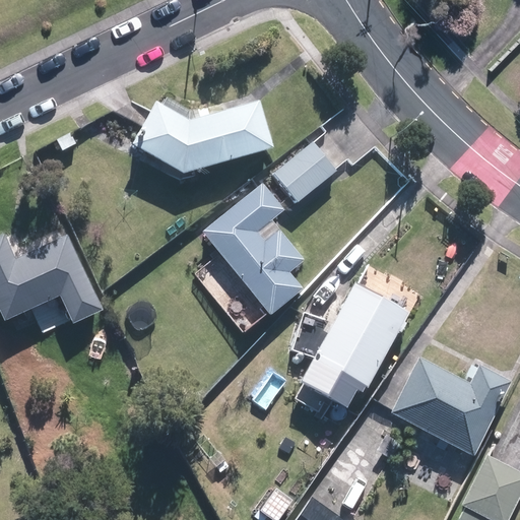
[(132,143),(183,173),(274,147),(261,102),(189,121),(156,103),(132,143)]
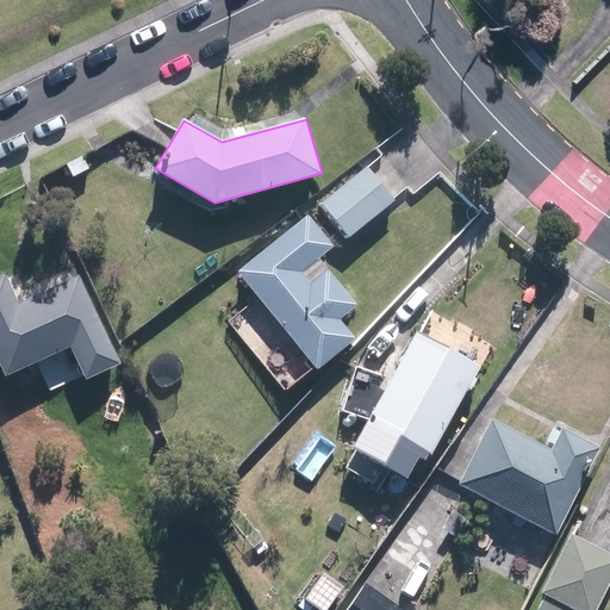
[(317,205),(343,240),(388,206),(362,170),(317,205)]
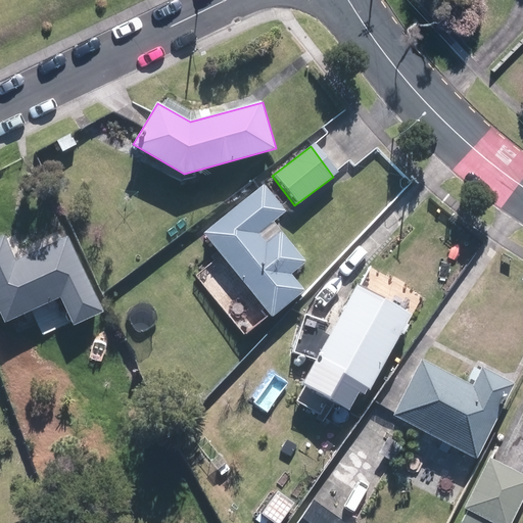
[(263,186),(202,233),(270,317),(302,291),(289,273),(302,263),(280,234),(267,245),(256,232),(283,211),(263,186)]
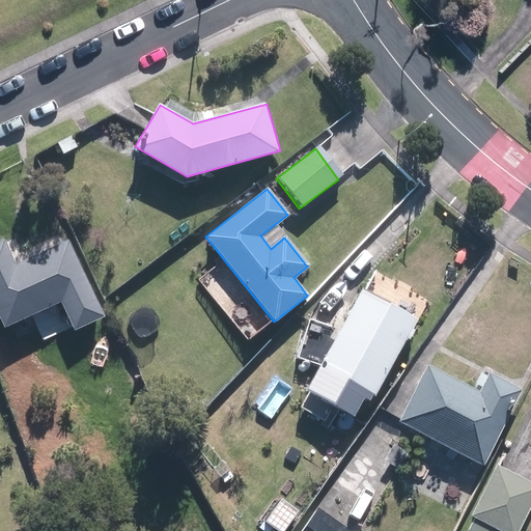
[(0,244),(0,318),(5,330),(64,303),(76,330),(105,317),(72,243),(18,267),(6,242),(0,244)]
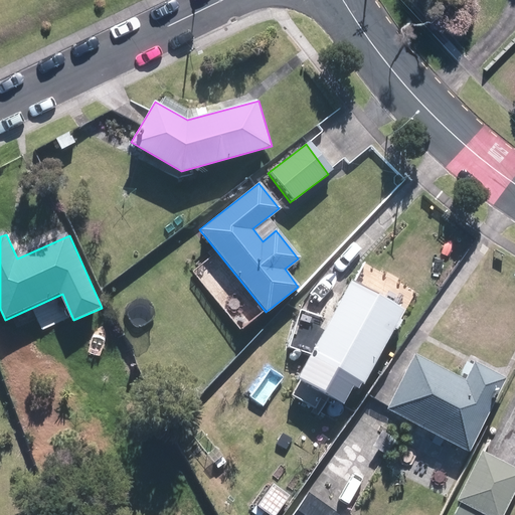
[(357,381),(365,385),(407,312),(354,283),(303,375),(346,400),(357,381)]
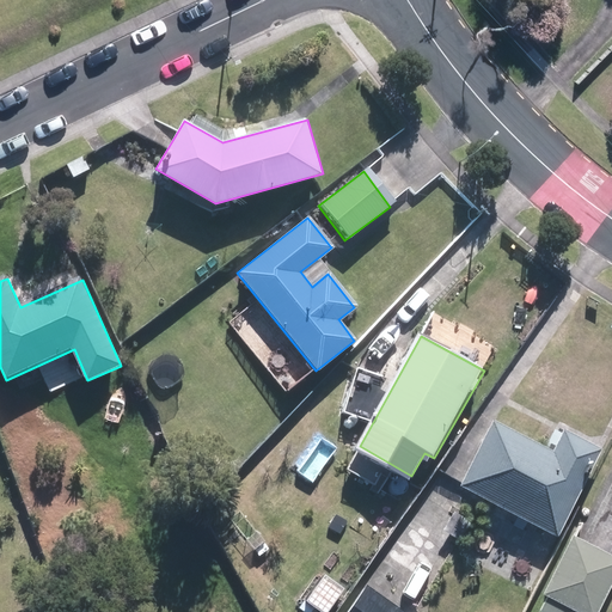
[(484,426),(452,489),(550,540),(595,453),(557,434),(545,457),(484,426)]
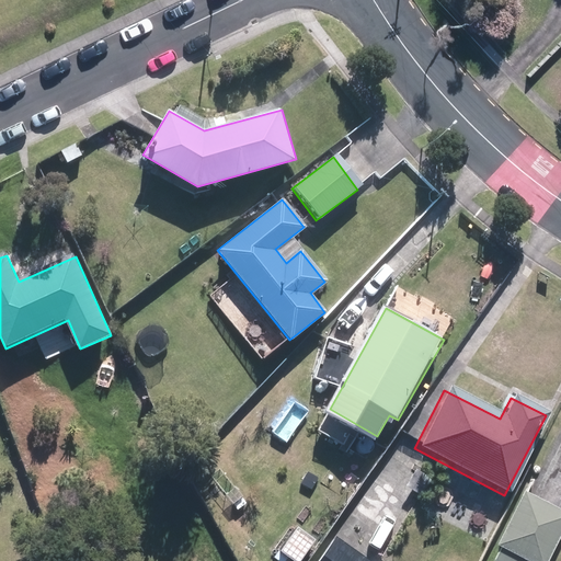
[(540,560),(560,521),(560,514),(519,494),(493,546),(500,549),(493,560),(540,560)]
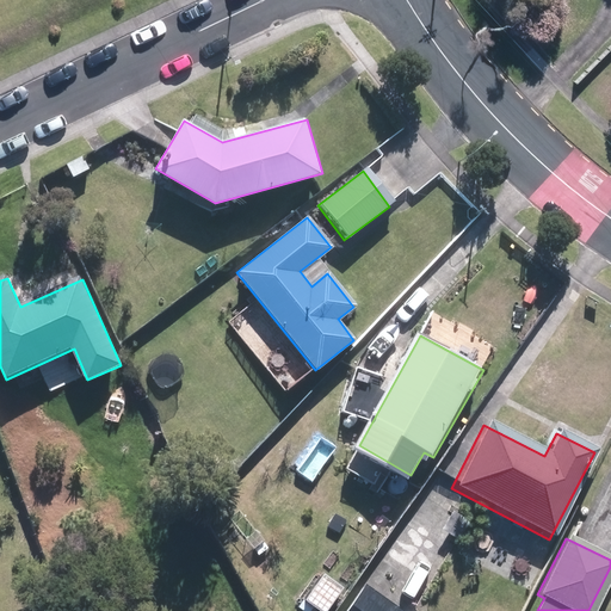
[(394,610),(360,587),(343,610),(394,610)]
